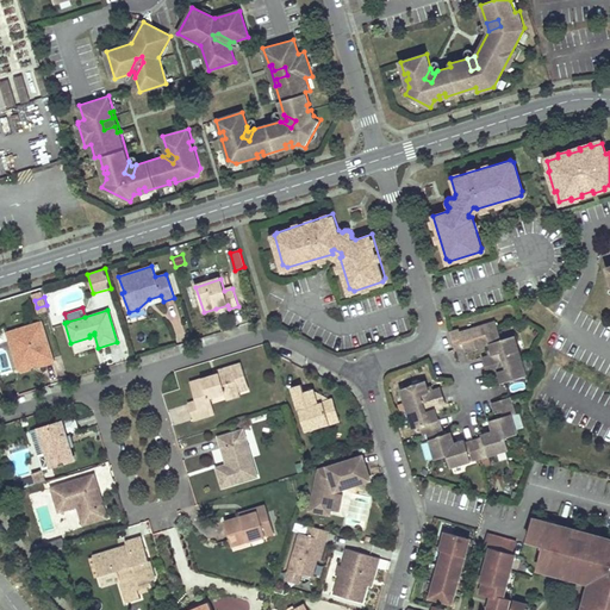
[(39,323),(17,329),(19,337),(17,338),(19,348),(16,349),(14,353),(19,368),(25,366),(27,362),(32,361),(33,365),(43,361),(43,365),(55,361),(45,330),(42,331),(39,323)]
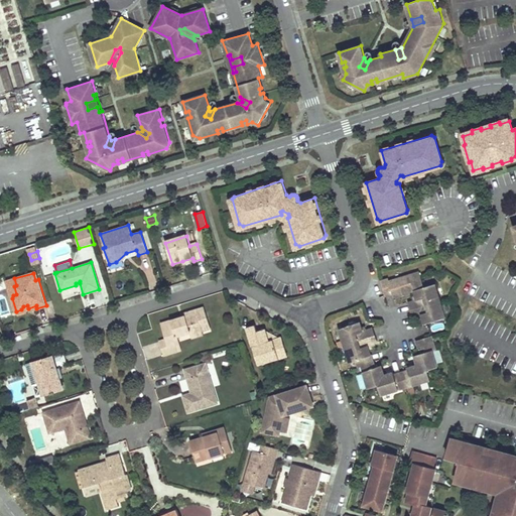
[(387,279),(380,281),(385,295),(386,297),(392,295),(393,298),(413,292),(414,296),(416,300),(412,301),(407,303),(411,317),(416,316),(420,314),(421,318),(423,324),(445,316),(434,282),(423,285),(419,273),(389,282),(387,279)]
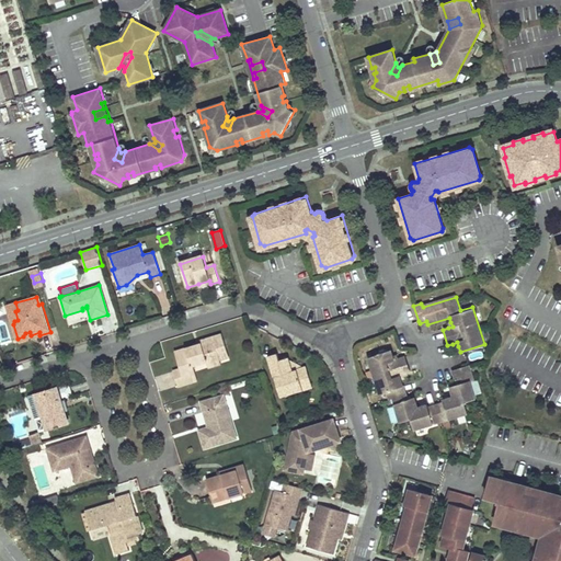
[(15,302),(8,306),(13,324),(14,321),(18,320),(15,311),(18,310),(15,302)]
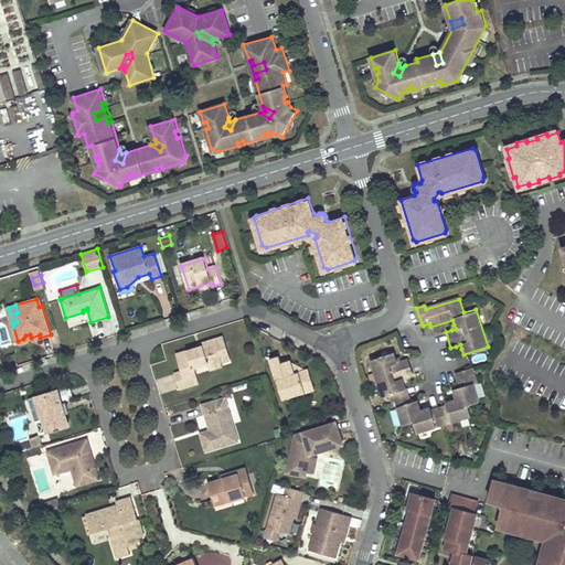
[(27,342),(31,338),(30,334),(25,336),(23,339),(18,341),(21,344),(27,342)]
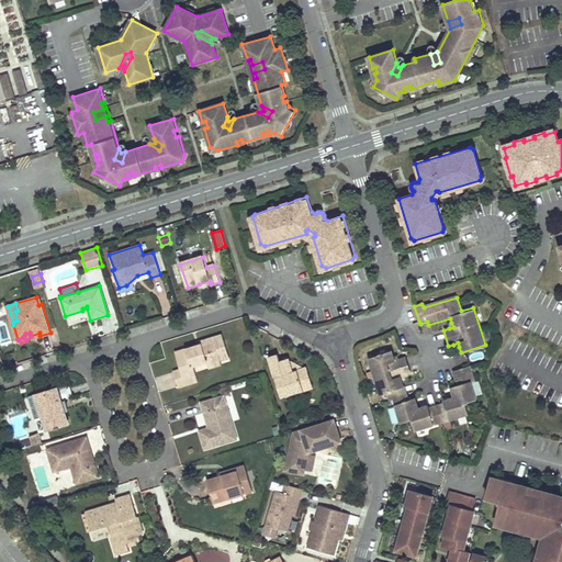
[(173,371),(179,388),(198,381),(193,367),(206,362),(208,364),(221,360),(217,352),(227,349),(223,335),(201,341),(202,345),(176,353),(181,369),(173,371)]
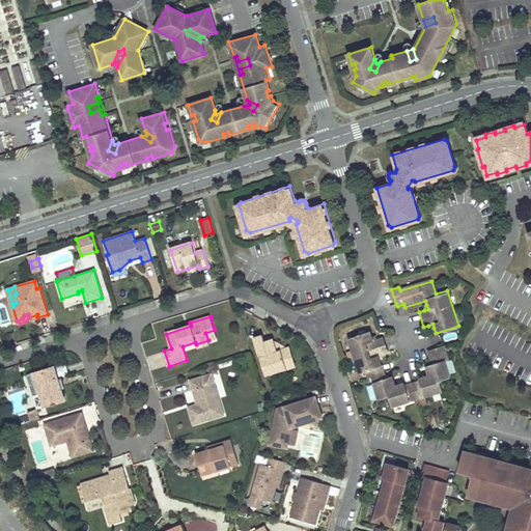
[(205,333),(208,340),(217,338),(215,330),(205,333)]
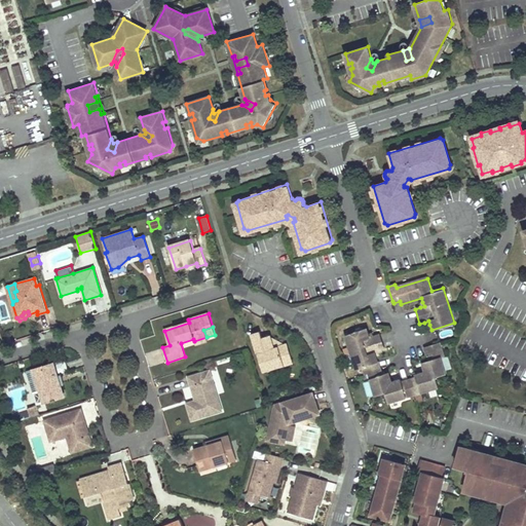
[(368,332),(367,328),(346,334),(357,369),(370,365),(372,372),(375,371),(381,391),(389,389),(393,401),(435,387),(431,376),(441,373),(437,357),(443,354),(439,343),(423,348),(425,355),(428,354),(430,361),(421,363),(423,373),(413,376),(414,378),(401,382),(400,380),(390,383),(387,374),(381,376),(375,355),(374,352),(378,351),(383,349),(378,334),(373,335),(369,336),(368,332)]
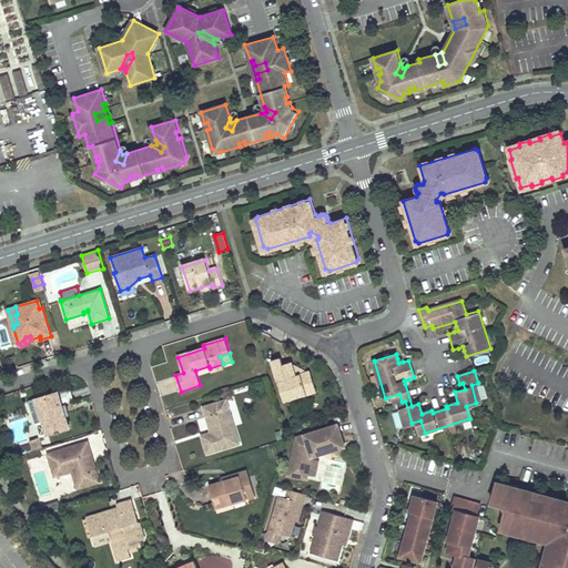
[(272,361),(284,403),(317,393),(311,372),(296,376),(293,363),(283,365),(281,358),(272,361)]
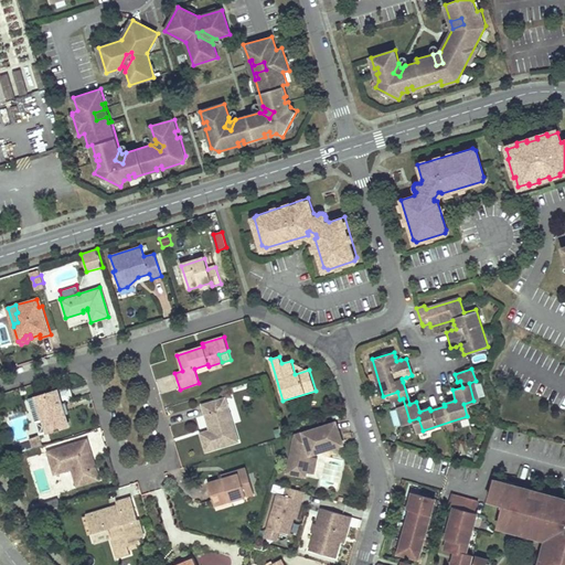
[(62,403),(57,390),(32,397),(33,398),(40,420),(46,418),(51,432),(56,429),(56,432),(61,430),(61,428),(68,426),(65,414),(65,412),(63,413),(61,405),(63,405),(62,403)]
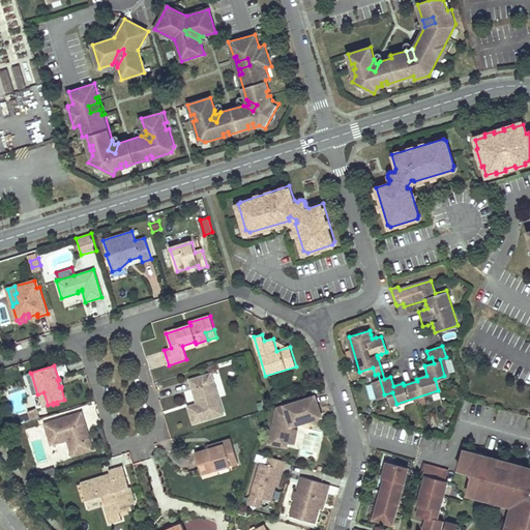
[(211,373),(189,380),(196,402),(197,405),(193,406),(192,404),(187,405),(193,423),(224,413),(211,373)]
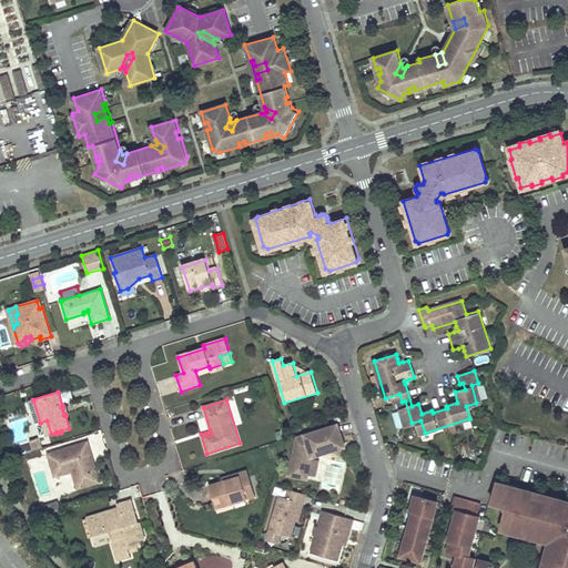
[(30,402),(37,424),(40,423),(33,401),(30,402)]
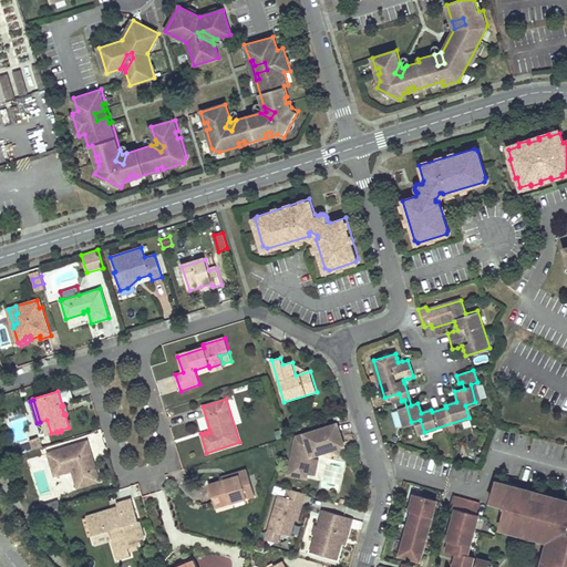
[(334,424),(296,436),(288,474),(307,478),(311,457),(344,446),(340,432),(337,433),(334,424)]
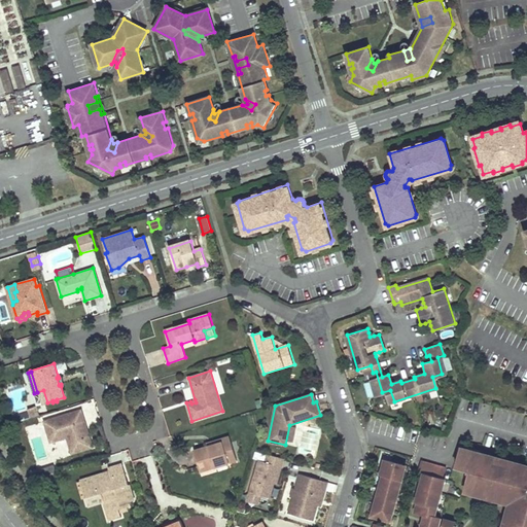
[(36,405),(27,408),(28,411),(12,416),(14,422),(39,415),(36,405)]
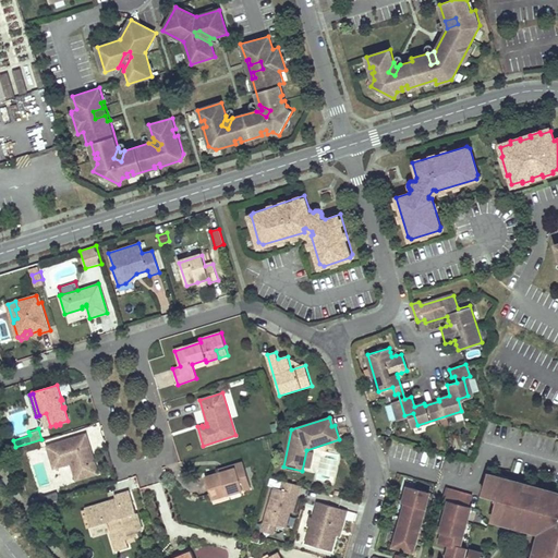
[(86,434),(47,446),(53,469),(70,463),(75,480),(98,473),(92,451),(86,434)]
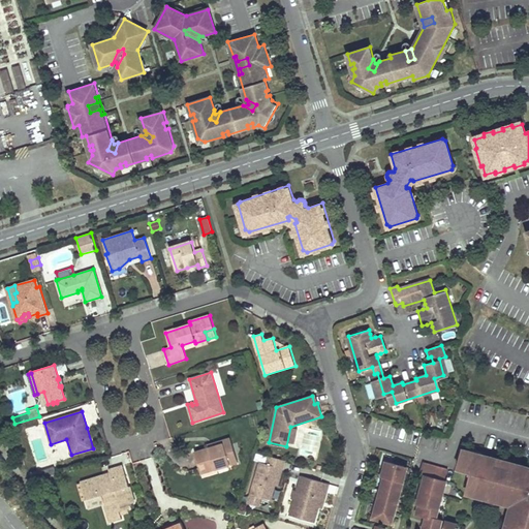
[(218,441),(219,444),(209,447),(194,452),(199,468),(214,463),(215,467),(238,461),(230,437),(218,441)]
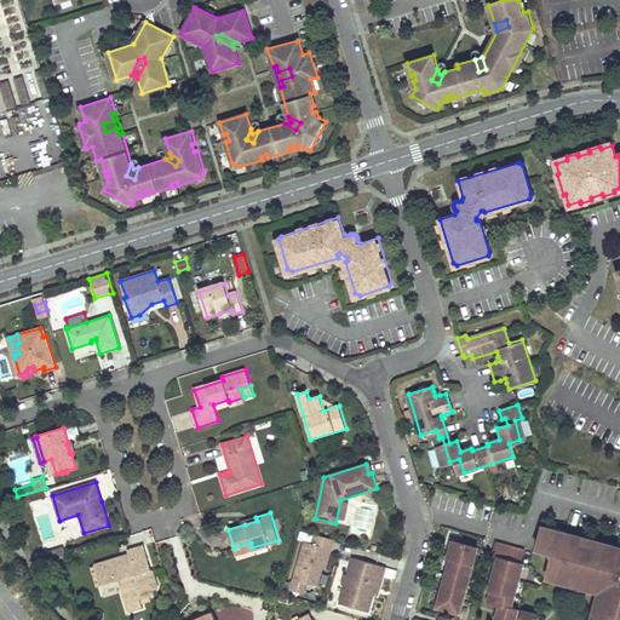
[(619,619),(619,551),(619,552),(618,556),(612,554),(614,546),(595,541),(592,549),(578,545),(579,538),(563,533),(562,537),(541,530),(537,550),(550,554),(549,558),(552,558),(547,577),(568,583),(567,585),(584,590),(586,583),(592,585),(592,586),(607,591),(603,607),(595,604),(590,619),(619,619)]
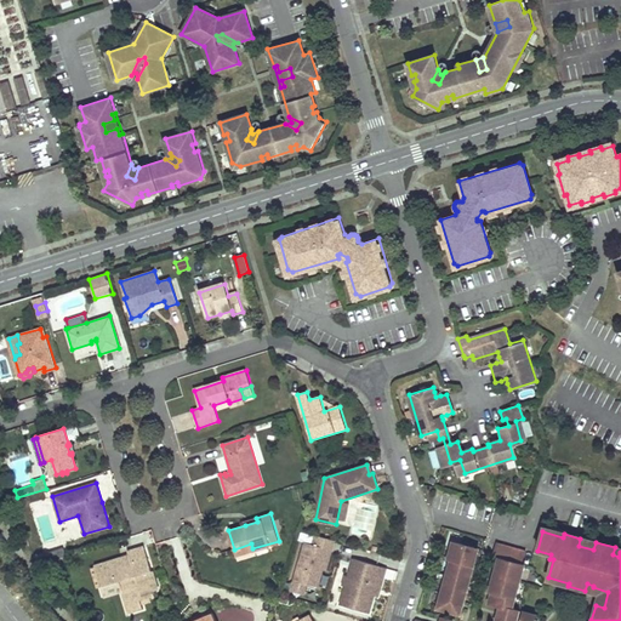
[(323,569),(329,550),(331,550),(335,540),(315,535),(313,545),(306,542),(295,580),(307,584),(318,587),(323,569)]
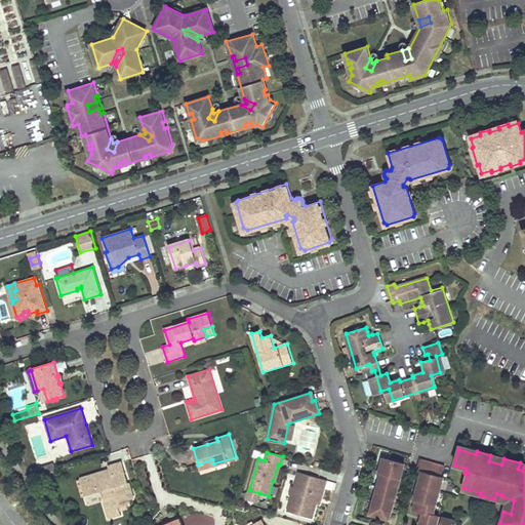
[(399,471),(401,463),(382,458),(378,474),(380,474),(369,515),(389,521),(402,472),(399,471)]
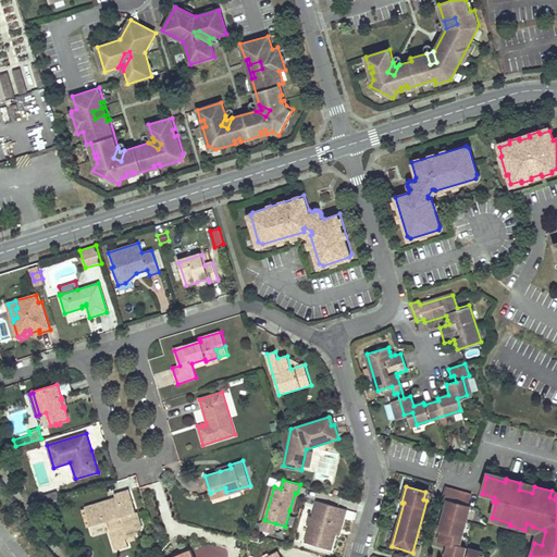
[(225,487),(210,493),(211,497),(226,492),(225,487)]
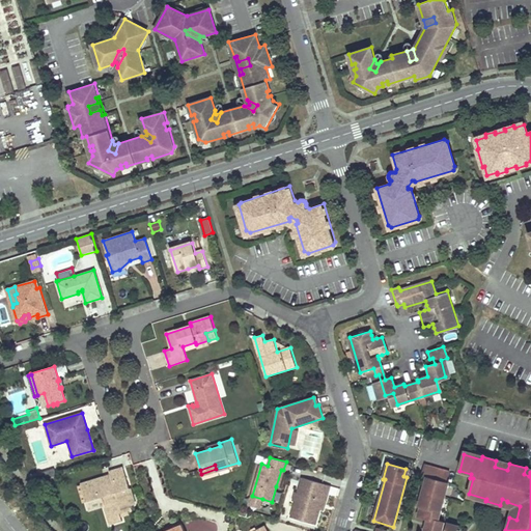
[(451,472),(425,465),(422,476),(448,483),(451,472)]
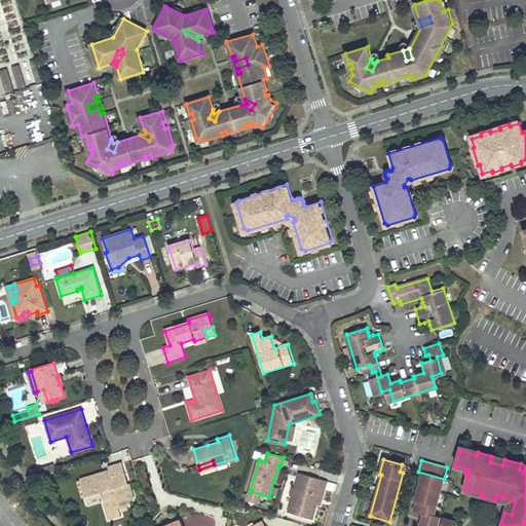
[(103,472),(80,479),(85,495),(102,490),(111,519),(121,516),(119,509),(128,505),(126,500),(133,499),(121,462),(108,467),(109,470),(110,473),(103,475),(103,472)]
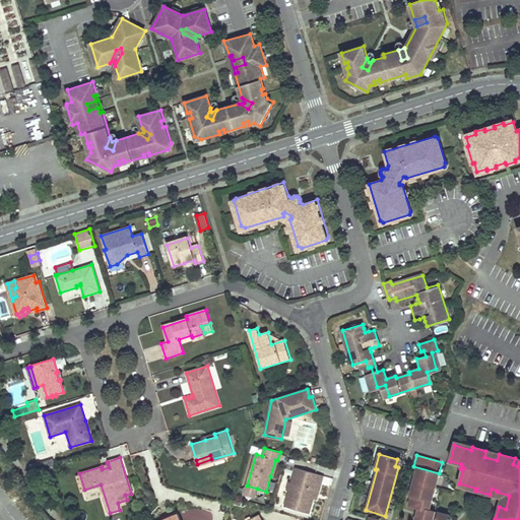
[(316,473),(296,467),(291,482),(289,481),(286,491),(289,491),(284,507),(309,514),(313,499),(315,493),(313,493),(314,491),(316,492),(318,492),(321,483),(313,481),(316,473)]
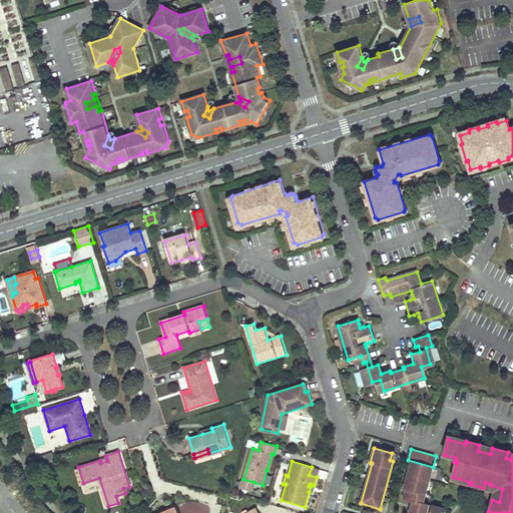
[(423,504),(433,468),(412,462),(410,469),(416,471),(412,484),(407,482),(405,490),(407,490),(404,500),(413,502),(410,512),(441,512),(443,509),(423,504)]
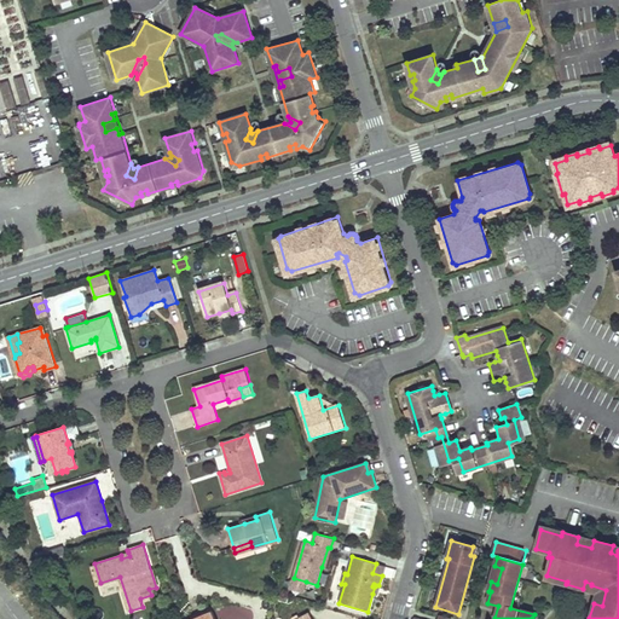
[(385,566),(376,563),(372,573),(382,576),(385,566)]
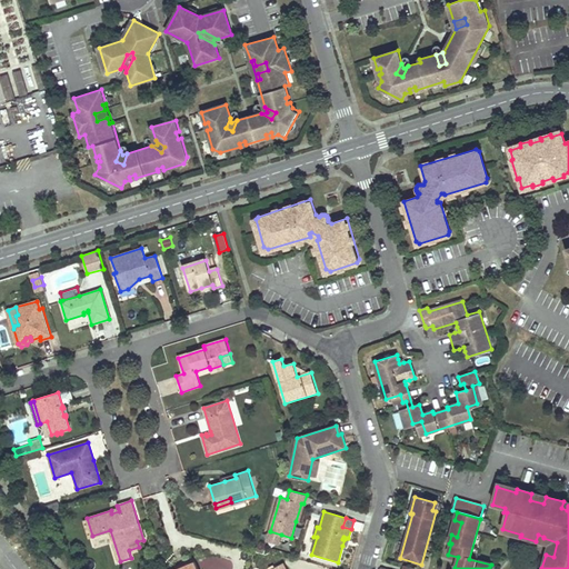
[(457,537),(461,522),(455,520),(451,535),(457,537)]
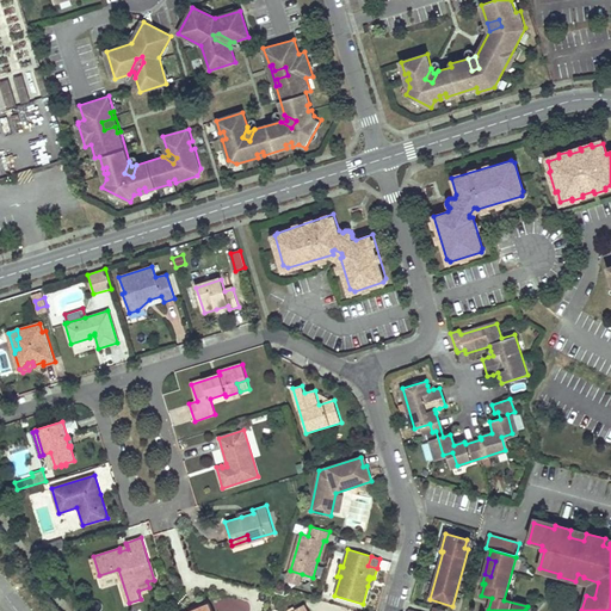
[(298,584),(302,574),(290,571),(287,581),(298,584)]
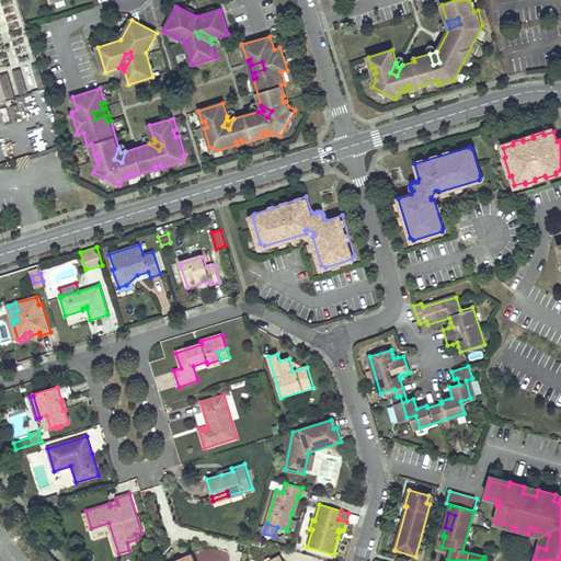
[(549,535),(536,530),(536,529),(530,527),(528,534),(541,537),(538,547),(546,549),(549,535)]
